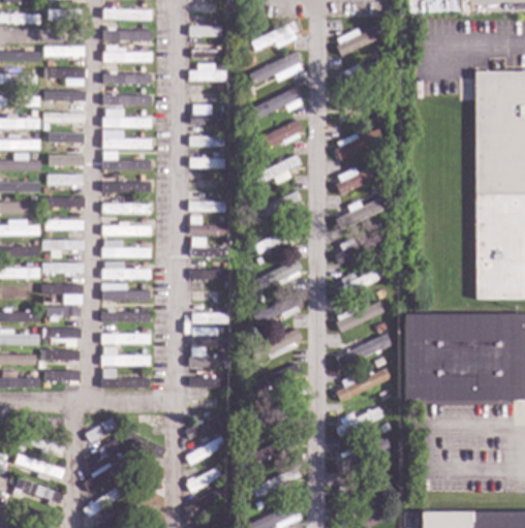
[(116,8),(151,9),(151,21),(103,21),(103,9),(113,9),(113,7),(116,7),(116,8)]
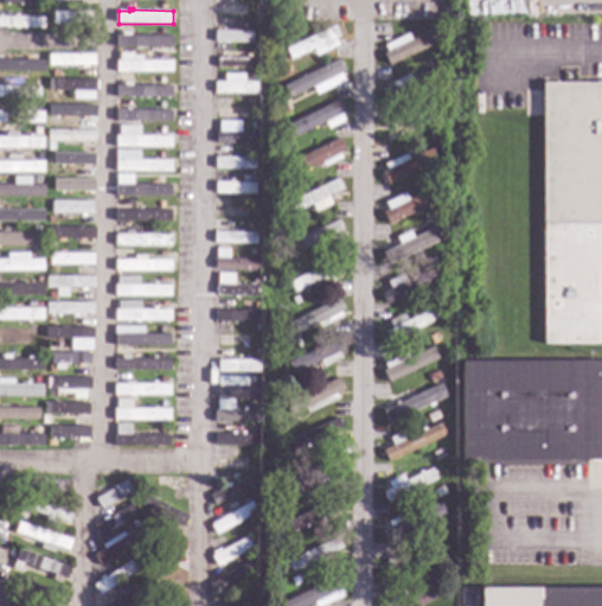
[(94,23),(89,23),(89,25),(77,25),(77,23),(55,23),(55,11),(94,11),(94,23)]
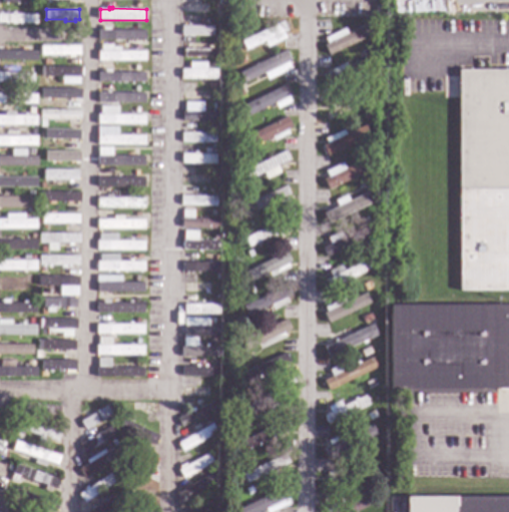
[(39,21),(2,20),(2,10),(39,11),(39,21)]
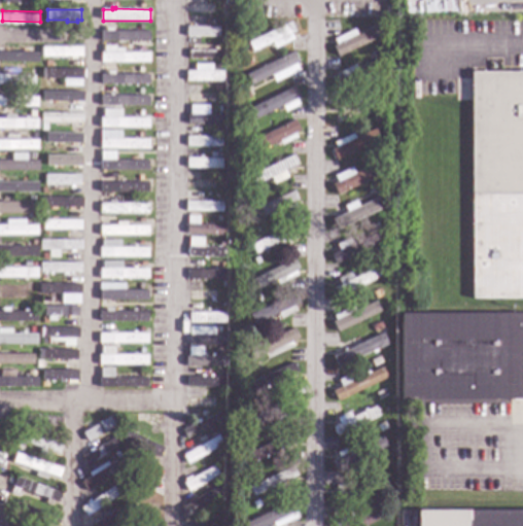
[(297,30),(292,32),(295,38),(276,48),(273,42),(254,50),(249,41),(292,21),(297,30)]
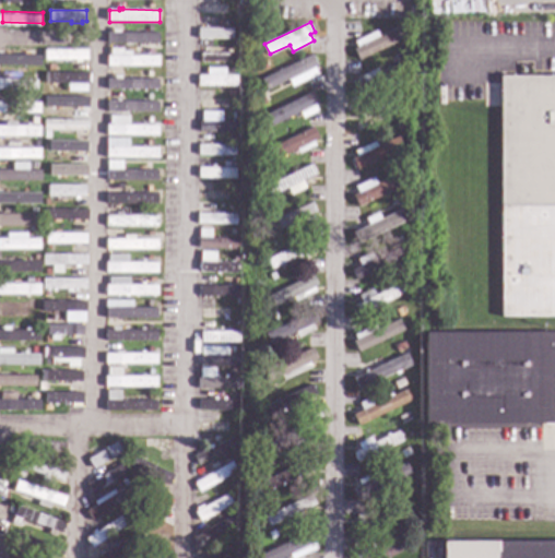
[(213,27),(236,28),(236,38),(201,38),(202,27),(208,27),(208,25),(213,25),(213,27)]
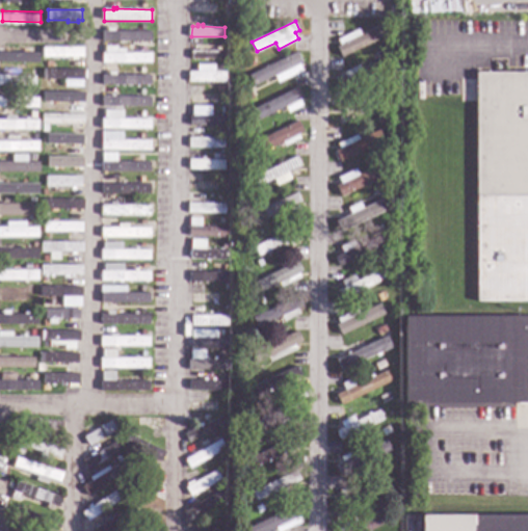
[(389,34),(343,56),(339,46),(342,45),(339,38),(360,28),(363,34),(384,24),(389,34)]
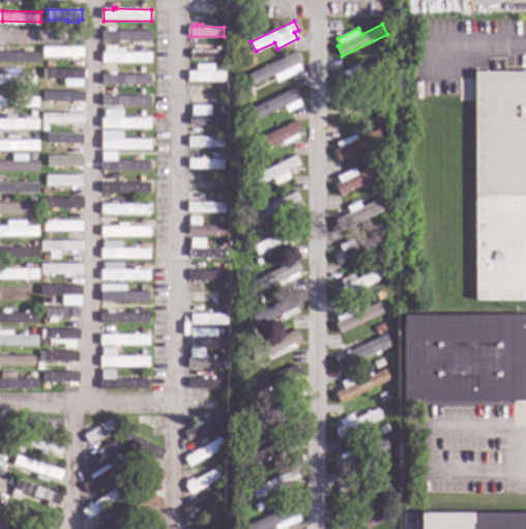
[(116,30),(152,30),(152,41),(103,41),(104,30),(109,30),(109,27),(116,27),(116,30)]
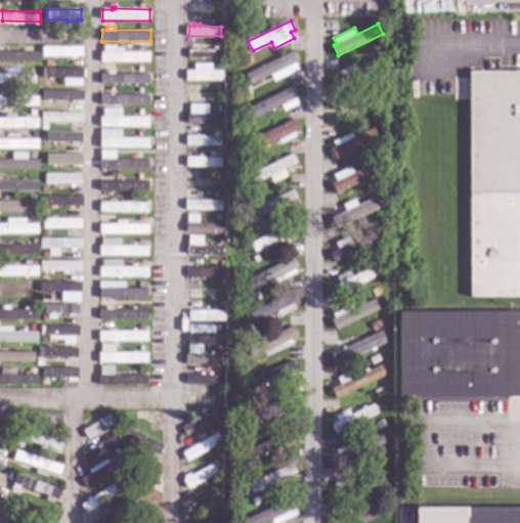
[(118,47),(125,47),(125,51),(150,51),(150,60),(102,60),(102,51),(104,51),(104,44),(118,44),(118,47)]
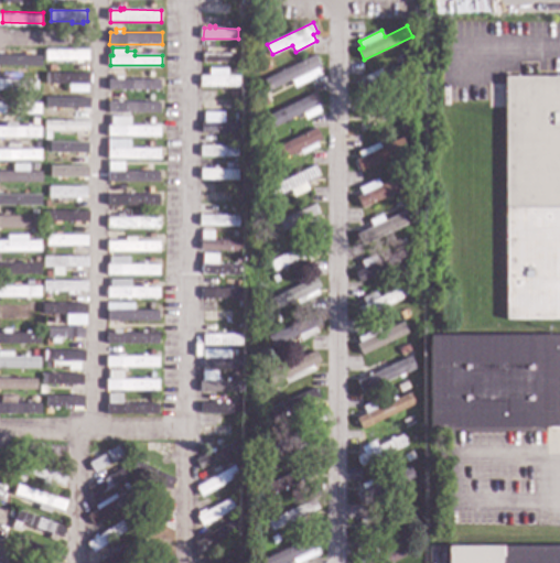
[(90,60),(85,60),(85,64),(77,64),(77,61),(47,61),(47,50),(90,50),(90,60)]
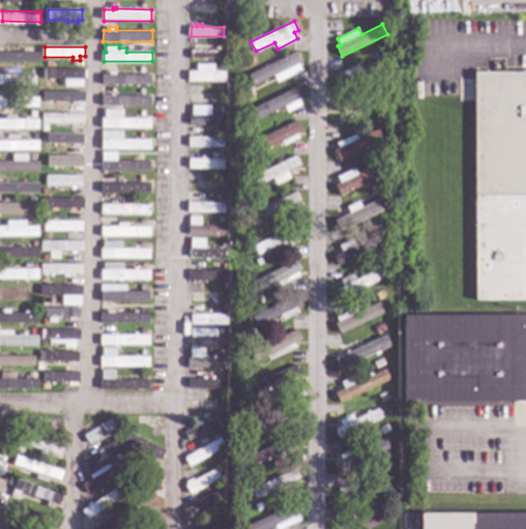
[(203,50),(211,50),(210,48),(216,48),(216,50),(225,50),(225,59),(192,58),(192,50),(199,50),(199,47),(203,47),(203,50)]
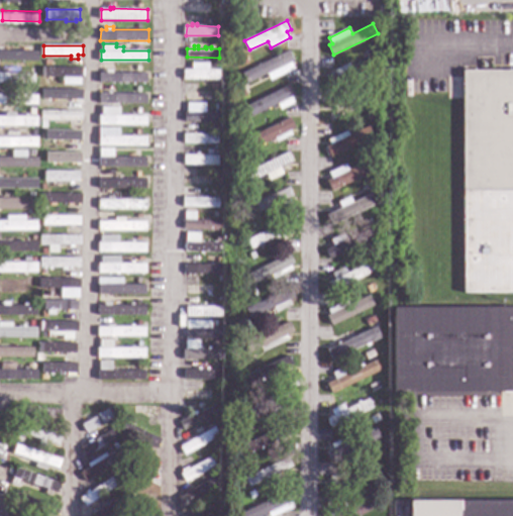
[(377,55),(371,58),(368,50),(374,47),(377,55)]
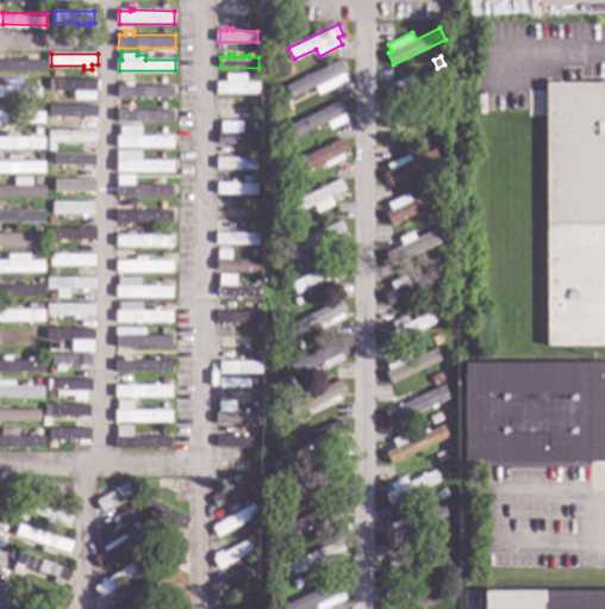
[(348,70),(344,72),(348,80),(320,94),(316,86),(293,97),(287,85),(342,58),(348,70)]
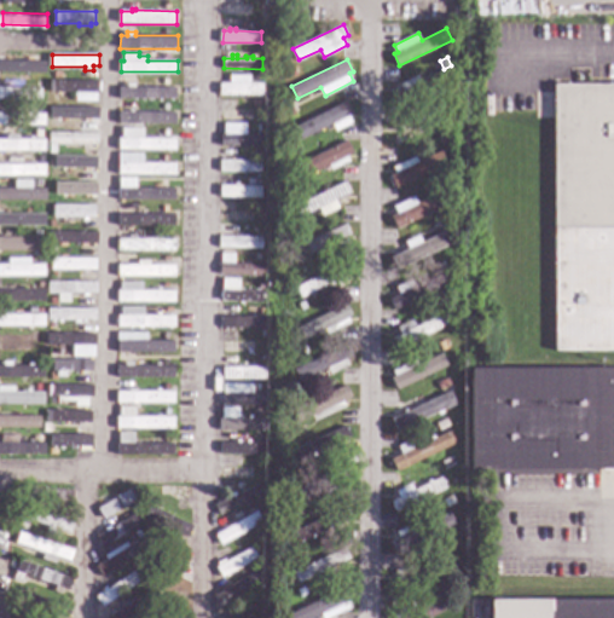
[(45,74),(0,74),(0,63),(46,63),(45,74)]
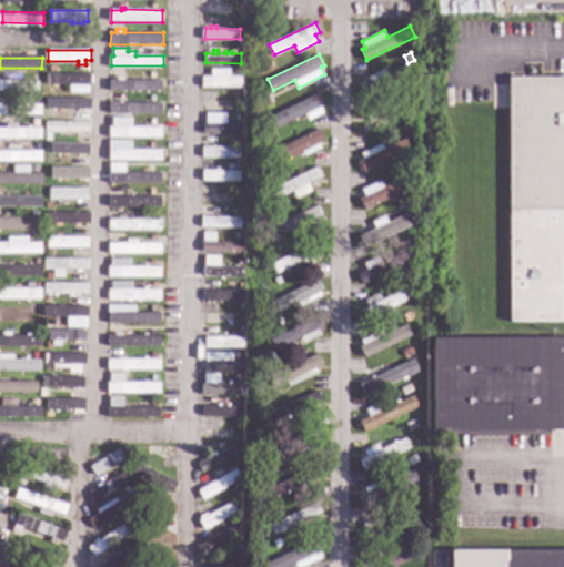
[(273,68),(267,70),(263,63),(270,61),(273,68)]
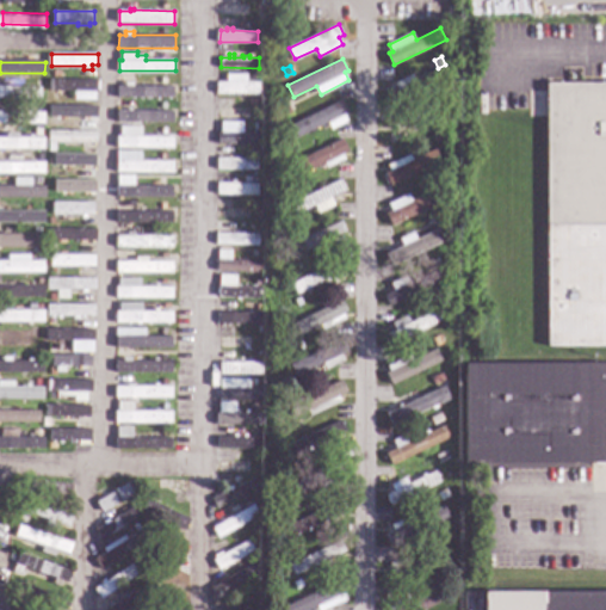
[(445,79),(395,103),(390,93),(400,88),(396,81),(414,73),(416,79),(440,68),(445,79)]
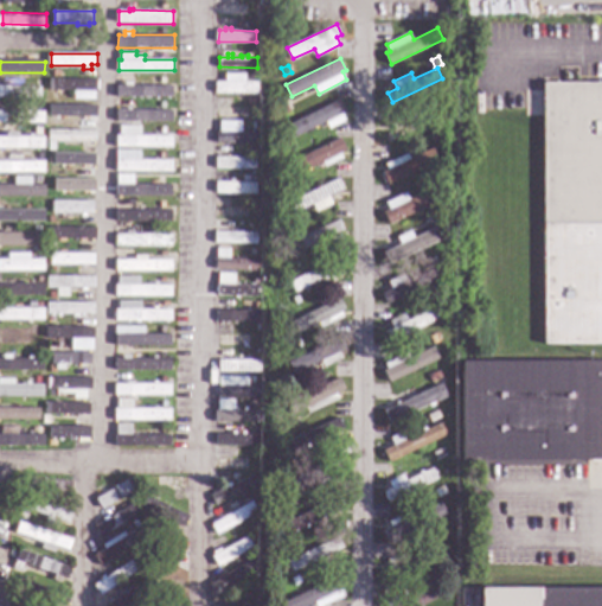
[(247,82),(261,82),(261,94),(218,94),(218,81),(230,81),(230,74),(247,74),(247,82)]
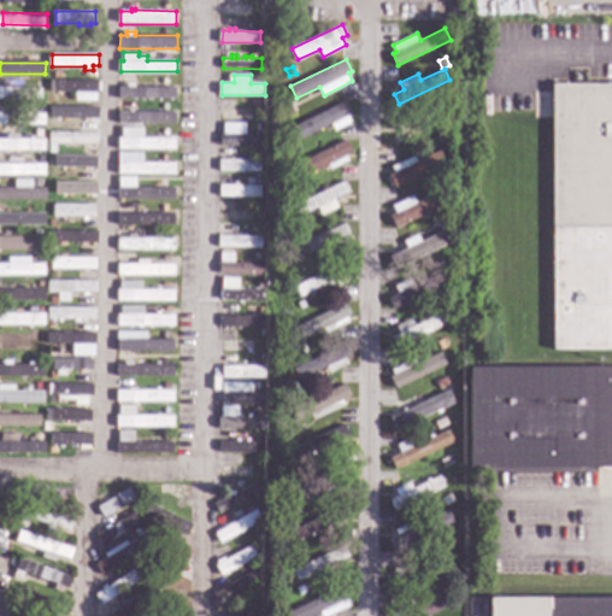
[(101,92),(99,93),(99,101),(77,101),(77,92),(52,92),(52,78),(101,80),(101,92)]
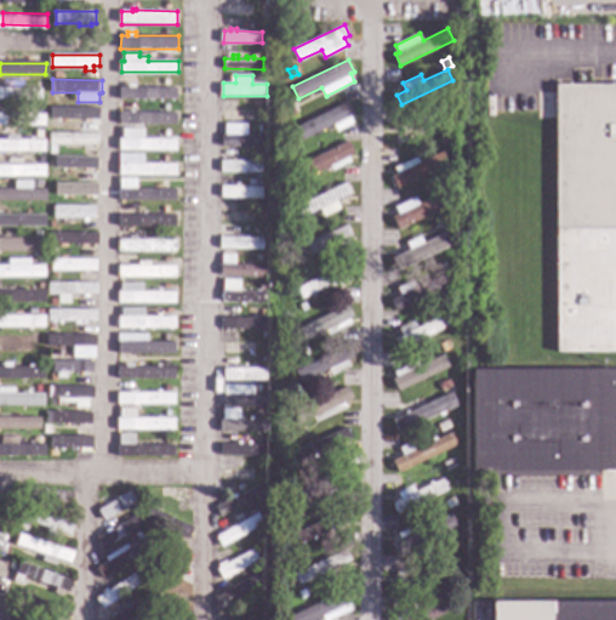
[(137,86),(178,87),(178,100),(120,100),(120,87),(130,87),(130,84),(137,84),(137,86)]
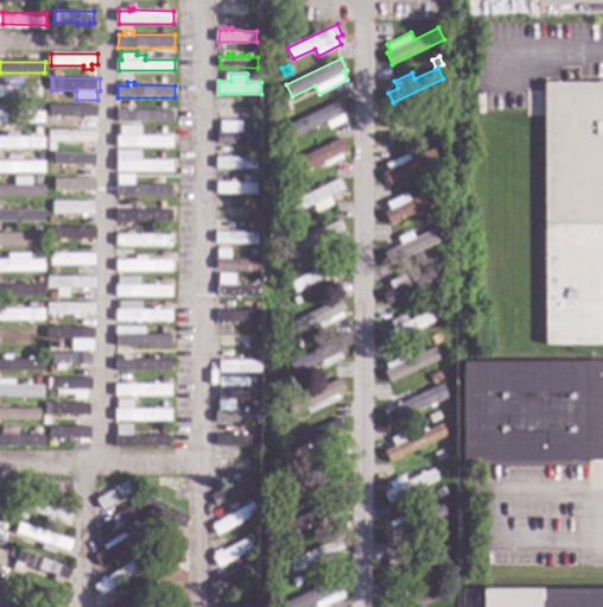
[(602,345),(546,345),(547,82),(602,82),(602,345)]
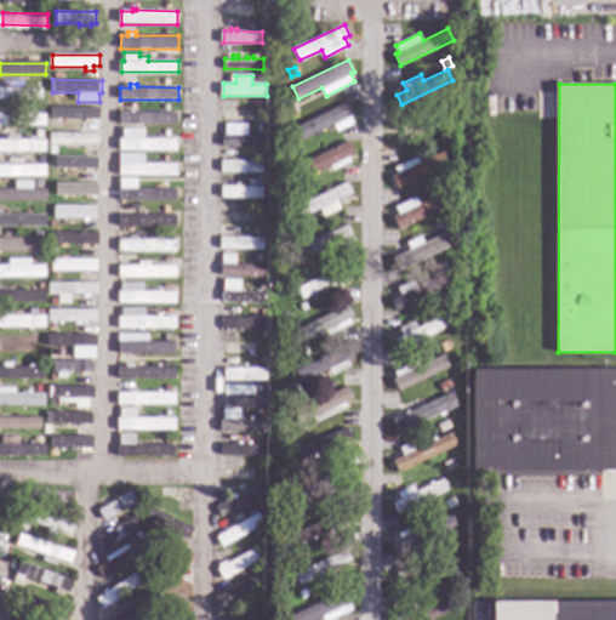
[(44,100),(0,100),(0,89),(44,89),(44,100)]
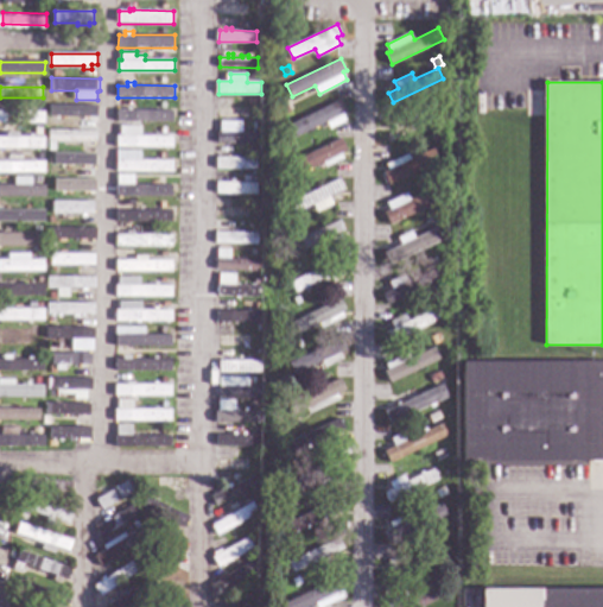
[(442,103),(435,107),(430,99),(438,95),(442,103)]
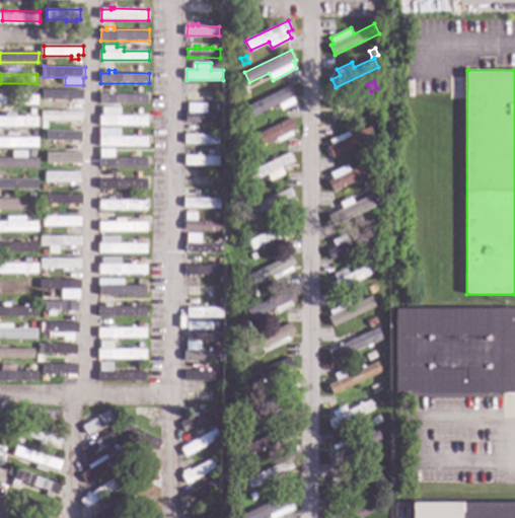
[(296,95),(294,96),(297,103),(282,111),(279,103),(253,117),(248,105),(291,85),(296,95)]
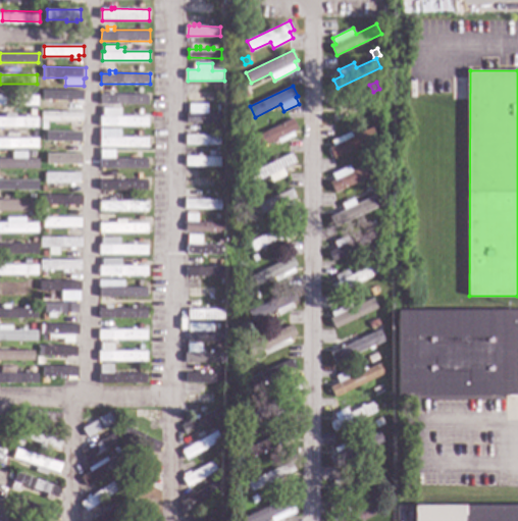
[(251,93),(246,96),(243,90),(249,88),(251,93)]
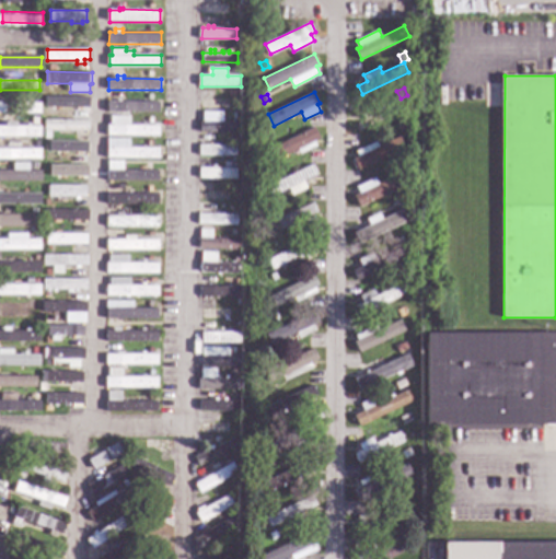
[(89,106),(88,107),(88,116),(65,116),(65,109),(57,109),(57,106),(48,106),(48,95),(89,95),(89,106)]
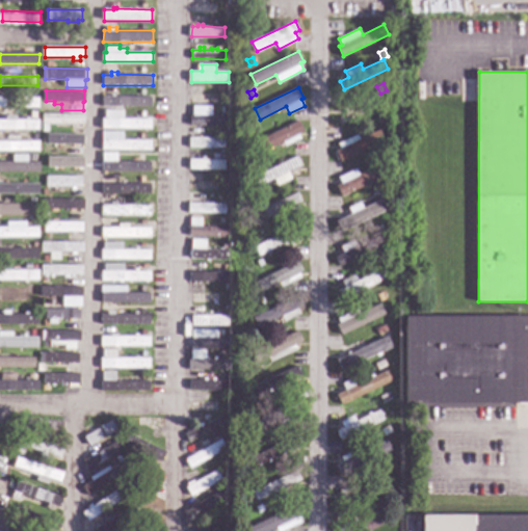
[(116,95),(153,96),(153,106),(103,106),(103,96),(113,96),(113,94),(116,94),(116,95)]
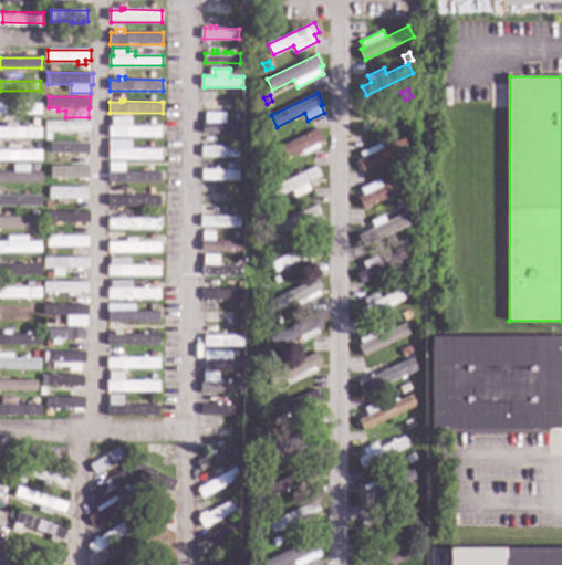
[(217,100),(217,102),(242,103),(242,111),(204,111),(204,102),(211,102),(211,100),(217,100)]
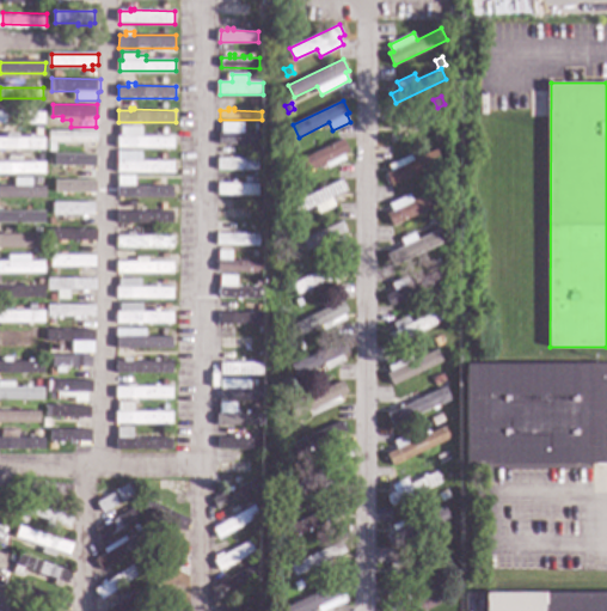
[(46,123),(0,123),(0,112),(46,112),(46,123)]
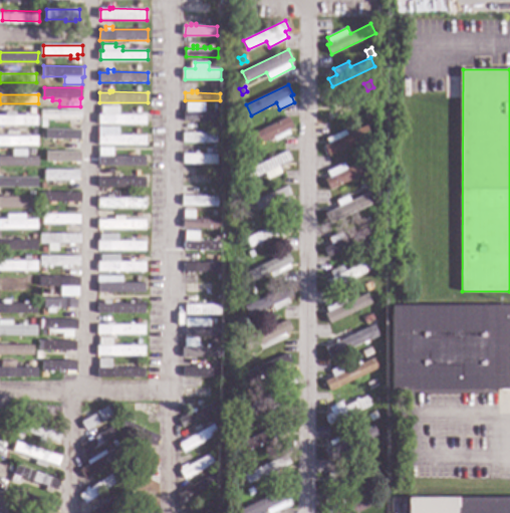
[(367,104),(331,121),(327,112),(363,95),(367,104)]
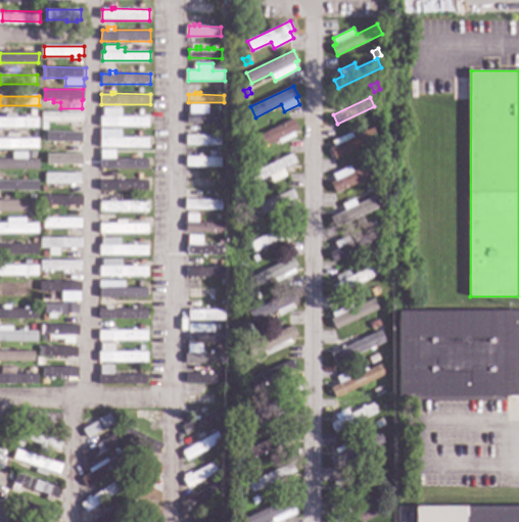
[(209,113),(224,113),(224,124),(188,124),(188,112),(189,112),(189,104),(209,104),(209,113)]
